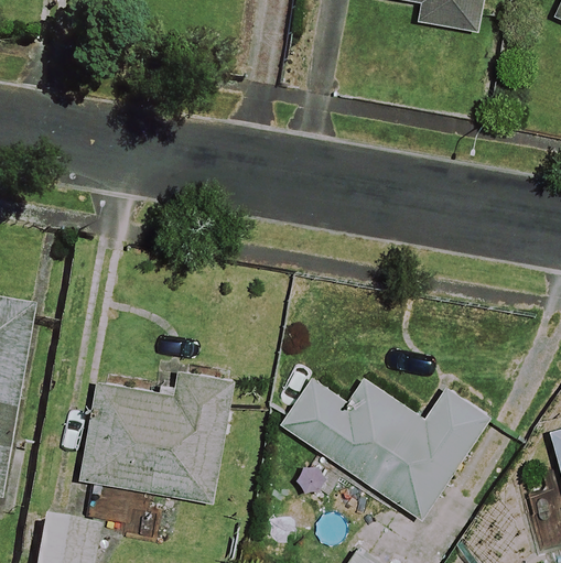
[(478,0),(389,0),(417,4),(413,24),(473,34),(478,0)]
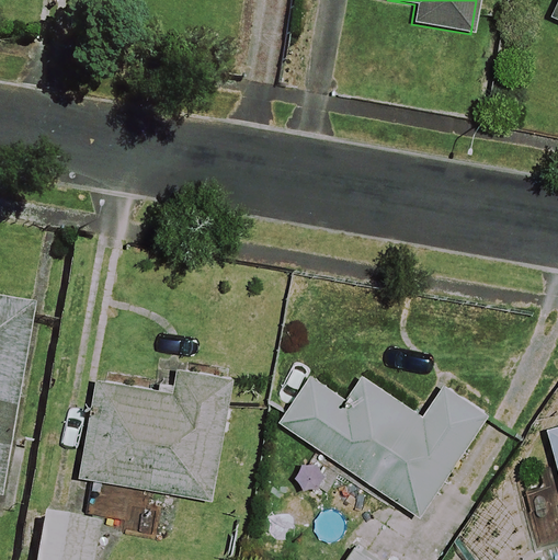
[(0,408),(16,316),(0,312),(0,408)]
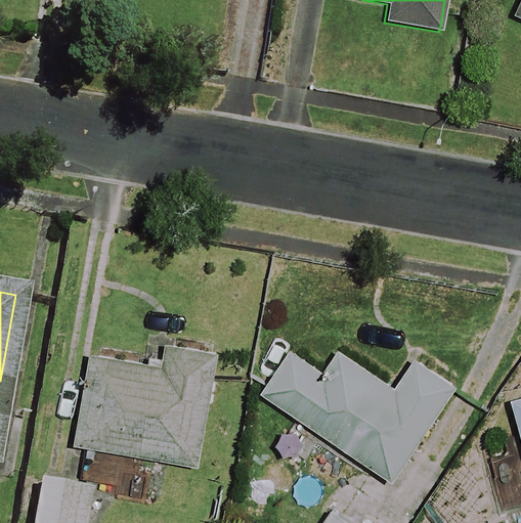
[(217,355),(164,347),(161,363),(95,353),(80,448),(200,468),(217,355)]
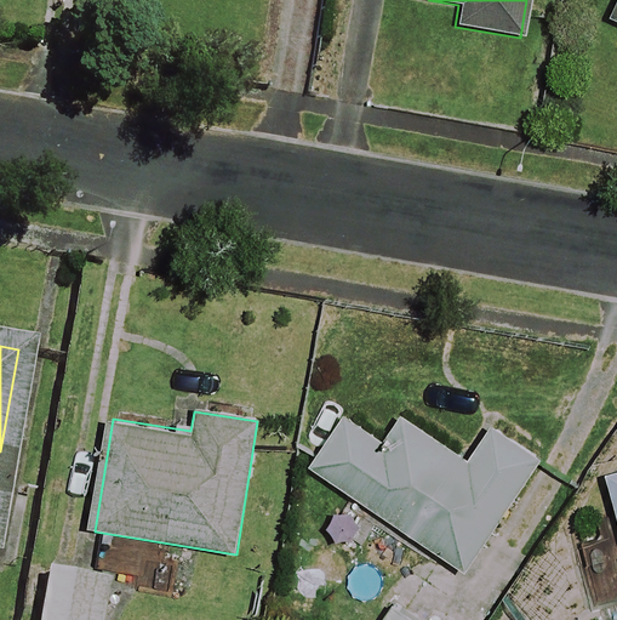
[(541,456),(483,417),(456,458),(398,420),(381,445),(341,419),(307,470),(463,573),(541,456)]
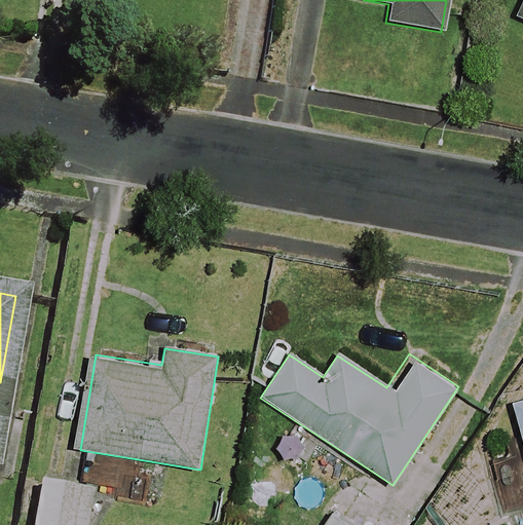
[(522,401),(512,404),(522,449),(522,401)]
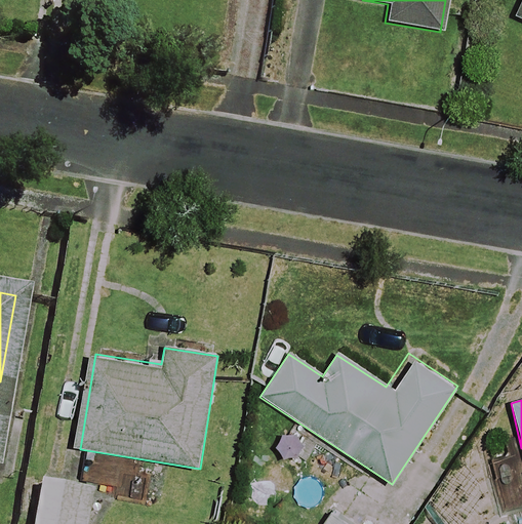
[(74,523),(80,492),(32,484),(25,523),(74,523)]
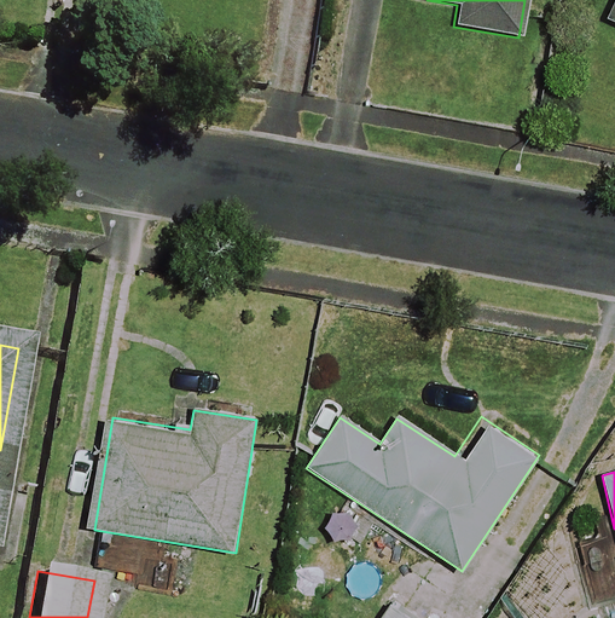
[(407,617),(393,606),(382,617),(407,617)]
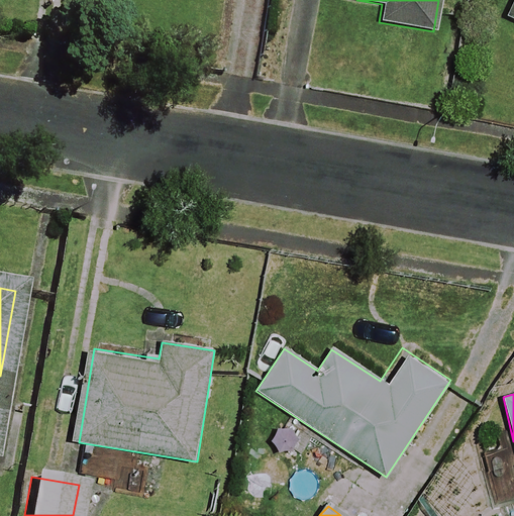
All buildings are outlined.
